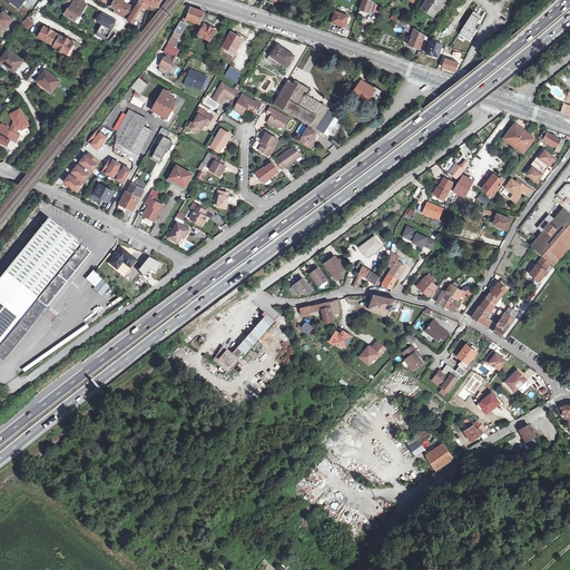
[(77,15),(79,16),(86,5),(78,0),(75,0),(74,2),(69,9),(68,9),(65,15),(75,20),(77,15)]
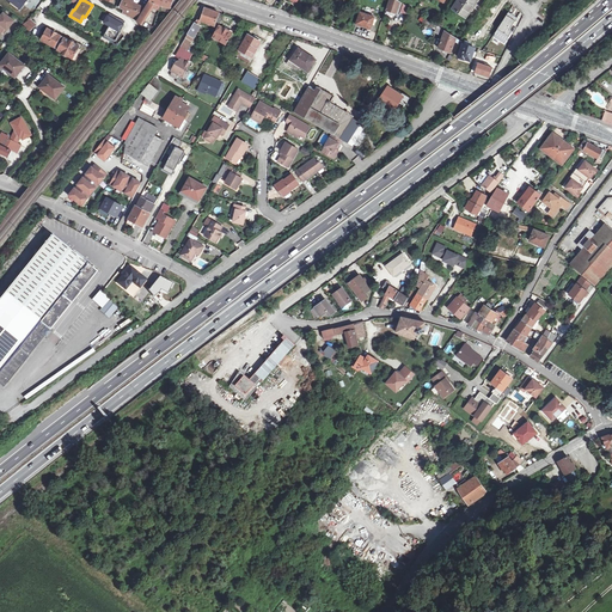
[(123,14),(130,18),(130,17),(135,18),(134,20),(136,22),(145,8),(128,1),(128,0),(122,0),(120,7),(124,10),(123,14)]
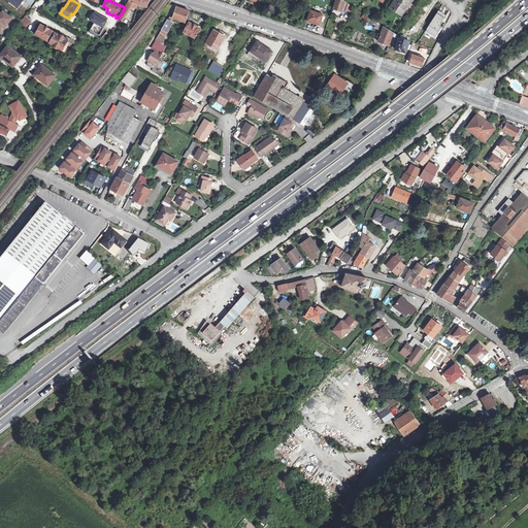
[(138,6),(139,6),(140,0),(129,0),(125,7),(118,19),(124,22),(125,21),(123,20),(131,6),(137,9),(138,6)]
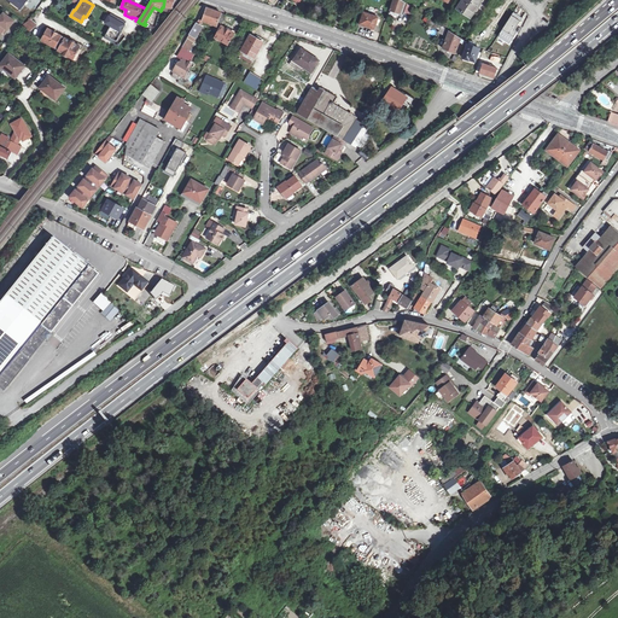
[(392,0),(389,10),(409,17),(414,5),(402,0),(392,0)]
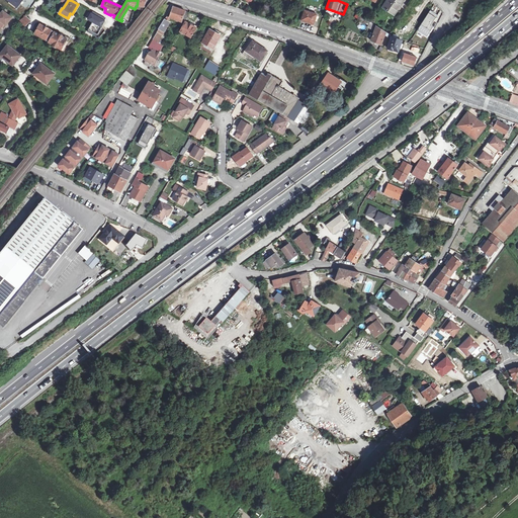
[(389,0),(384,7),(396,14),(399,9),(404,1),(402,0),(389,0)]
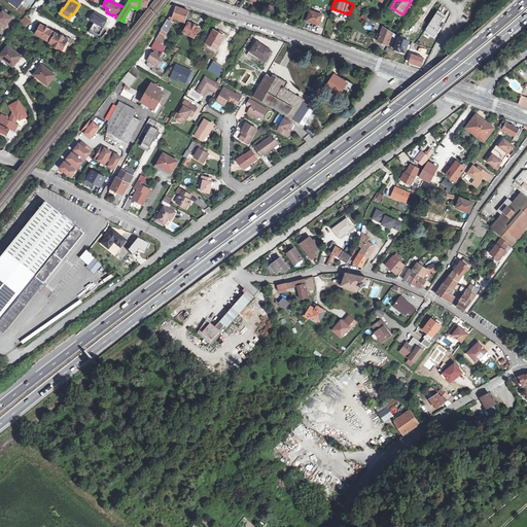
[(171,20),(172,21),(173,19),(179,21),(178,22),(180,23),(181,21),(184,22),(184,23),(186,24),(187,22),(191,12),(176,7),(172,16),(171,20)]
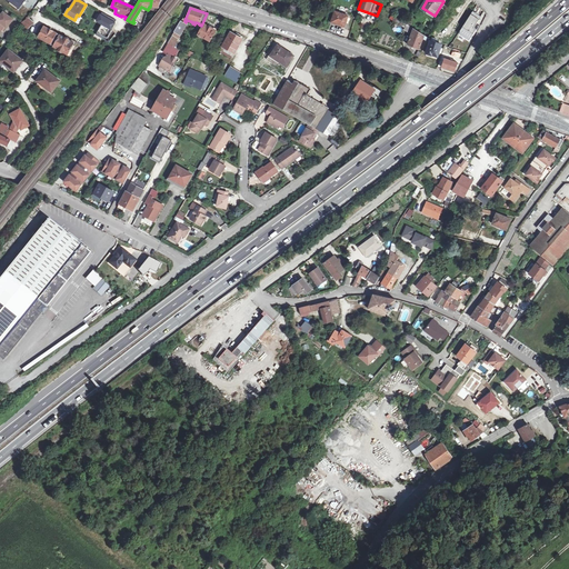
[(13,19),(3,11),(0,15),(0,32),(6,26),(7,27),(13,19)]
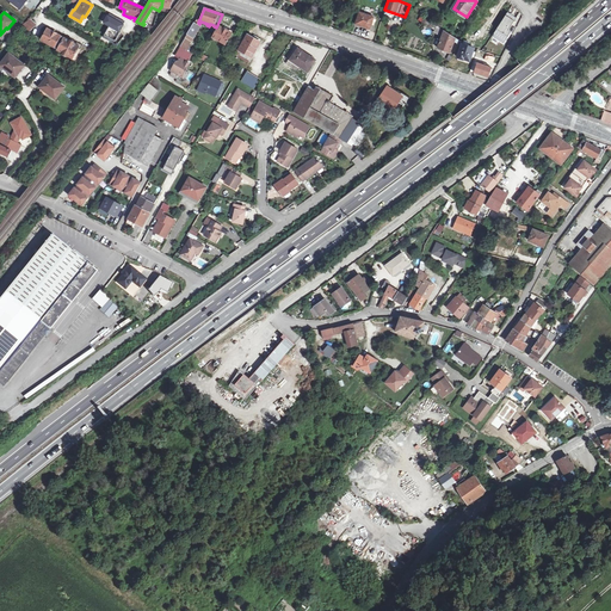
[(508,12),(493,36),(505,43),(511,34),(508,32),(518,18),(508,12)]
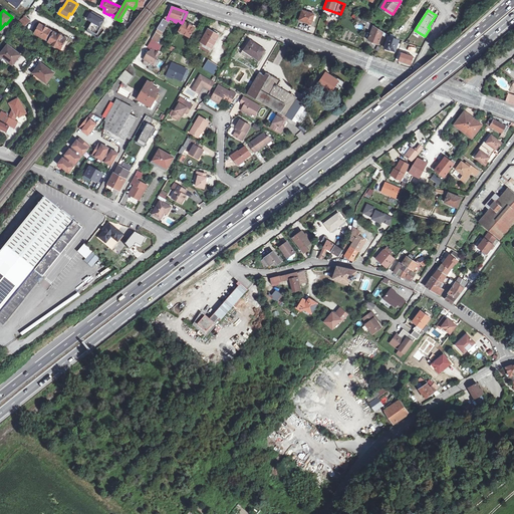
[(90,12),(86,19),(101,27),(104,19),(90,12)]
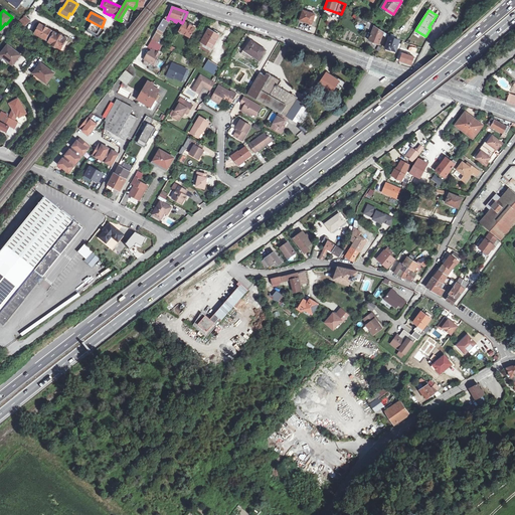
[(304,12),(301,21),(312,25),(315,16),(304,12)]
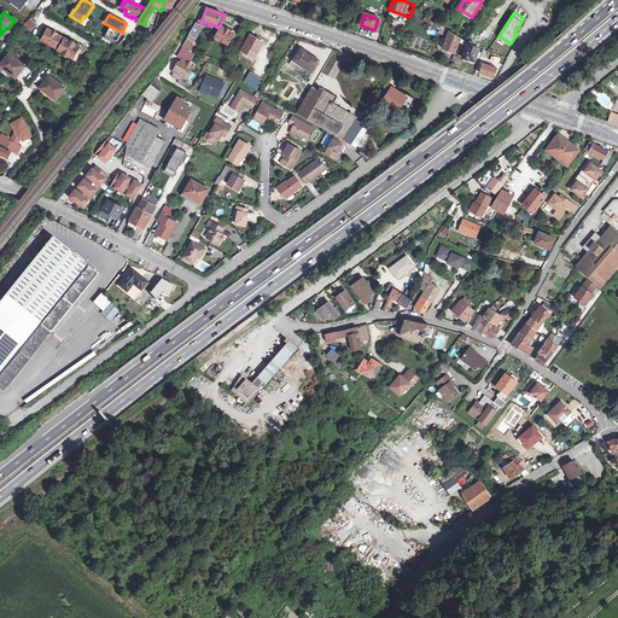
[(460,42),(464,45),(465,46),(467,42),(445,28),(441,25),(433,19),(426,16),(423,19),(439,30),(438,31),(448,38),(444,48),(455,52),(459,44),(460,42)]
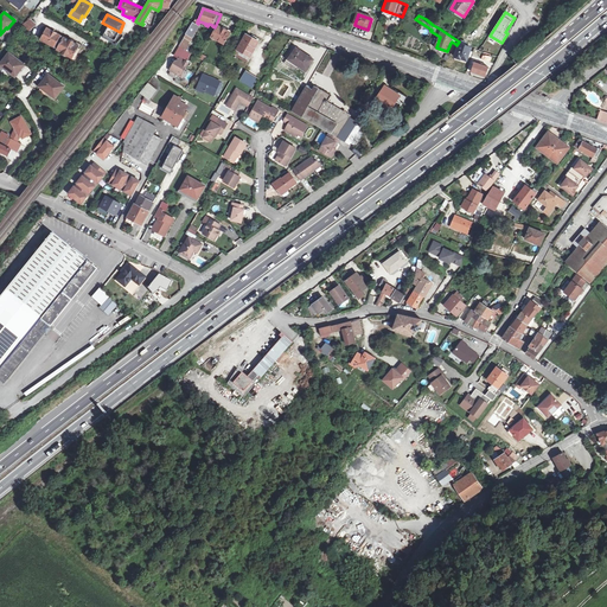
[(27,19),(25,21),(20,26),(25,33),(36,24),(29,18),(27,19)]
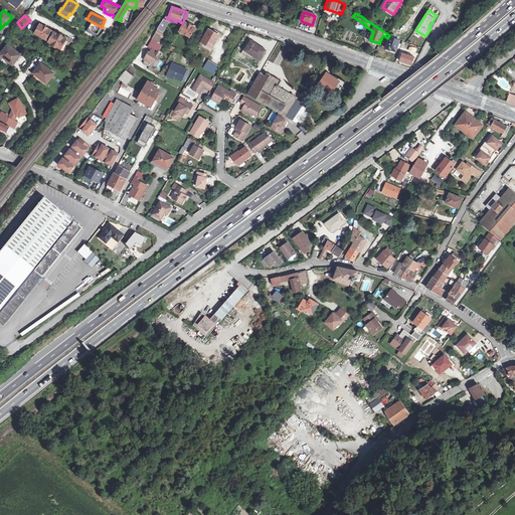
[(151,40),(157,43),(158,43),(160,40),(158,38),(168,22),(167,22),(163,19),(157,30),(157,31),(157,32),(158,33),(157,34),(154,35),(151,40)]
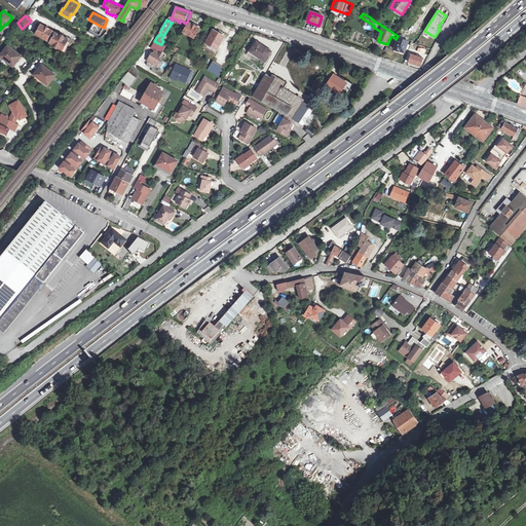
[(193,25),(193,24),(189,22),(183,32),(194,38),(199,29),(195,26),(193,25)]
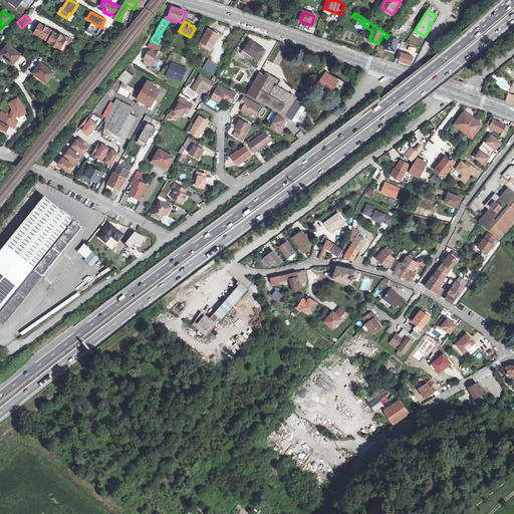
[(87,31),(98,37),(102,29),(90,23),(87,31)]
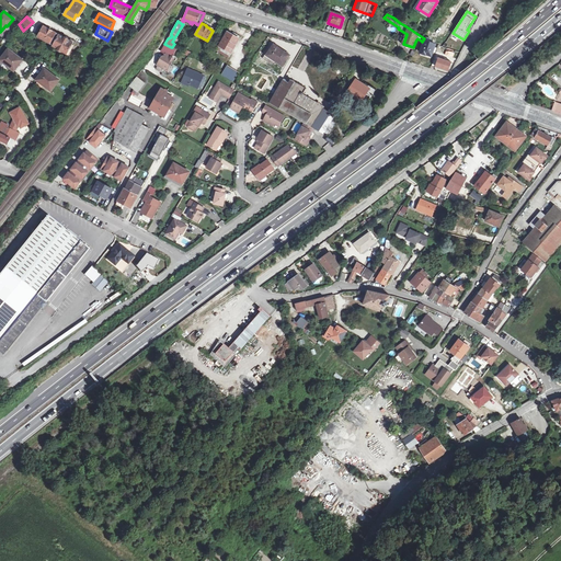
[(73,43),(61,35),(56,32),(44,26),(38,36),(50,44),(49,46),(53,48),(54,47),(55,46),(60,49),(68,54),(73,43)]
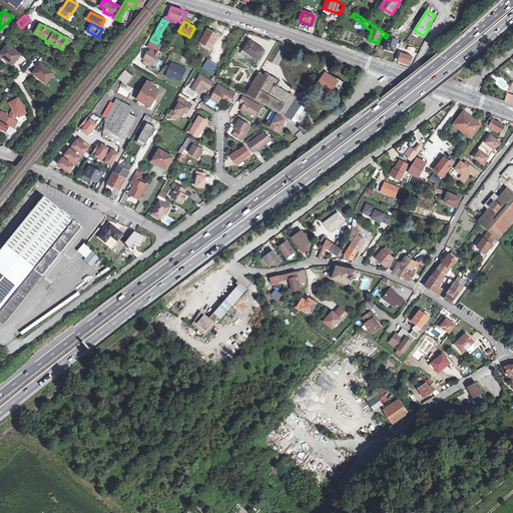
[(212,32),(212,31),(208,29),(199,43),(210,49),(218,36),(212,32)]
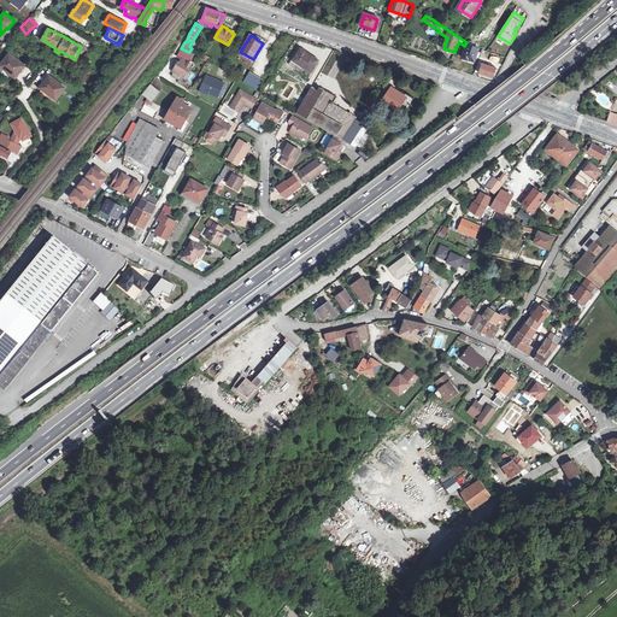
[(69,37),(68,39),(81,47),(75,59),(66,54),(65,56),(65,57),(75,62),(83,46),(69,37)]
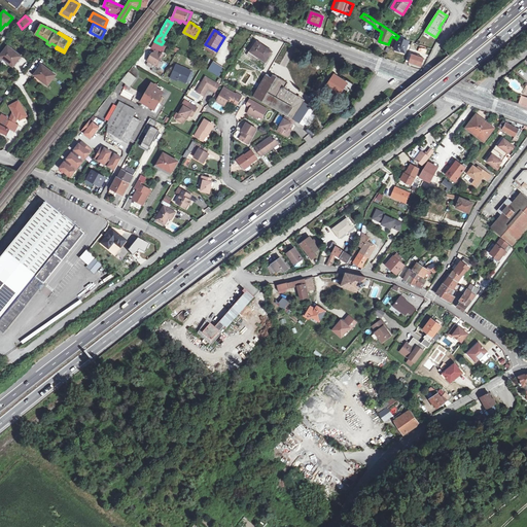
[(405,37),(401,35),(400,38),(399,38),(395,51),(405,55),(408,48),(409,48),(410,45),(409,45),(410,41),(403,39),(405,37)]
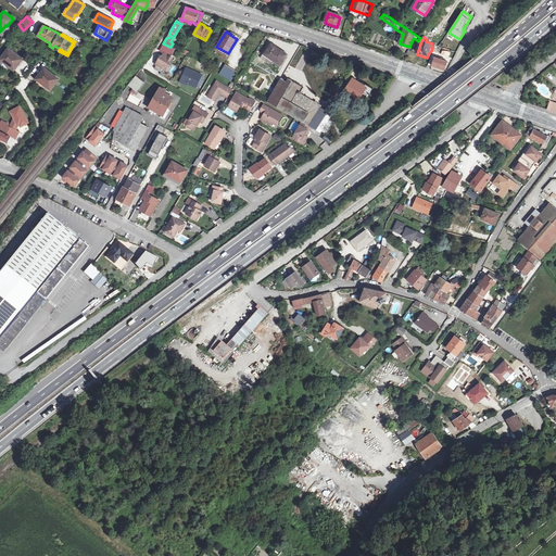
[(169,47),(164,43),(160,51),(164,54),(166,49),(168,50),(171,47),(169,47)]
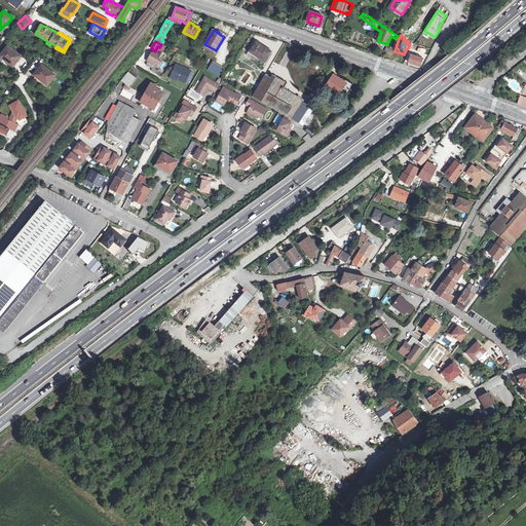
[(256,42),(247,55),(252,60),(254,55),(264,62),(271,52),(256,42)]
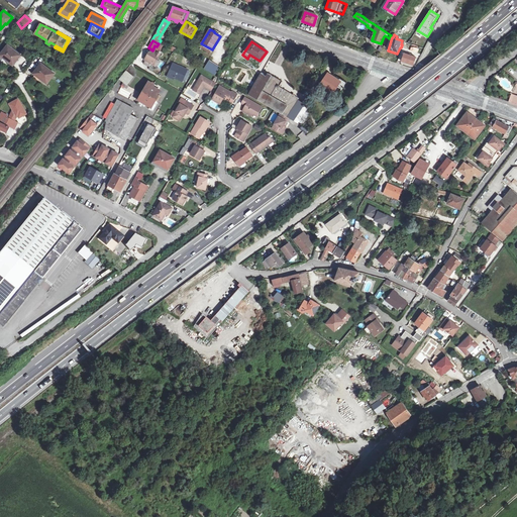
[(12,66),(19,56),(7,46),(1,55),(8,61),(7,62),(12,66)]
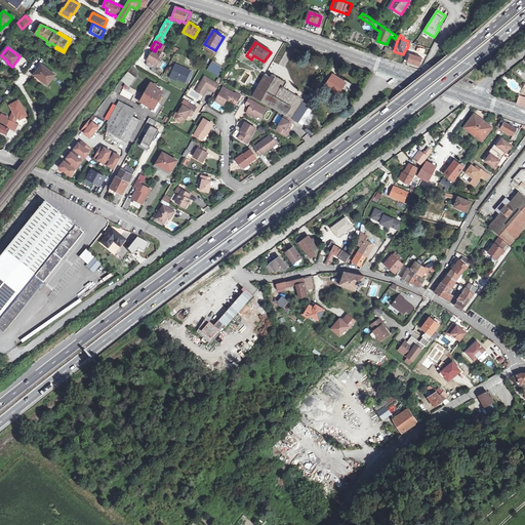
[(160,53),(159,53),(155,51),(154,53),(152,53),(153,55),(152,57),(150,57),(149,61),(148,61),(149,62),(147,66),(153,69),(155,66),(157,67),(161,57),(162,57),(163,57),(164,57),(164,56),(165,56),(165,55),(165,54),(165,53),(164,52),(163,52),(163,51),(162,51),(161,52),(160,52),(160,53)]
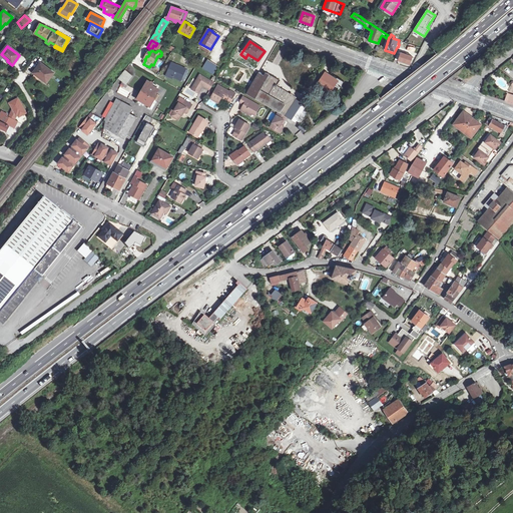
[(415,52),(412,51),(411,56),(409,55),(402,53),(400,61),(411,64),(415,52)]
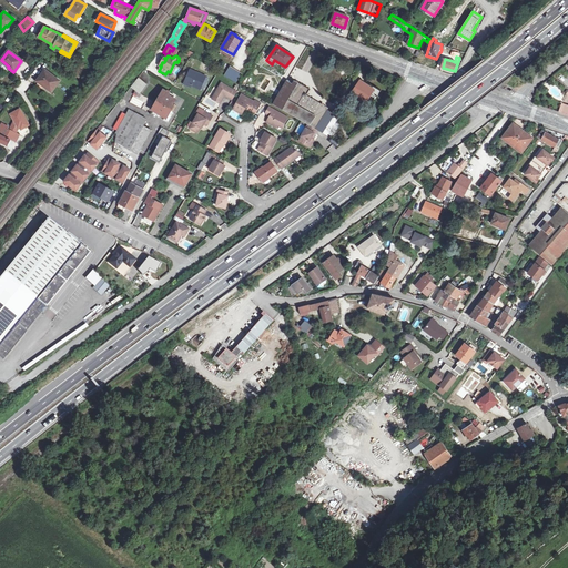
[(223,77),(227,79),(235,83),(241,73),(230,67),(223,77)]
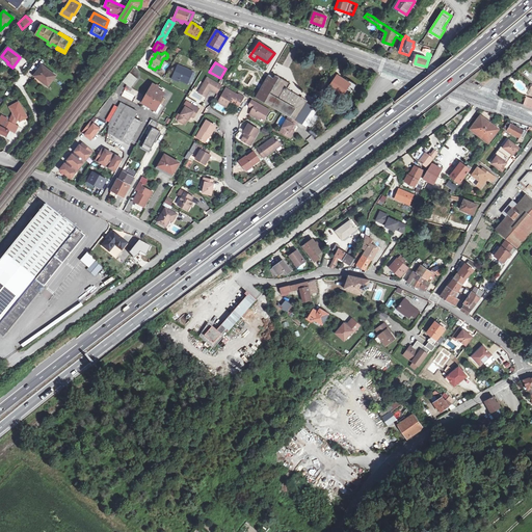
[(188,83),(192,72),(178,65),(174,77),(188,83)]
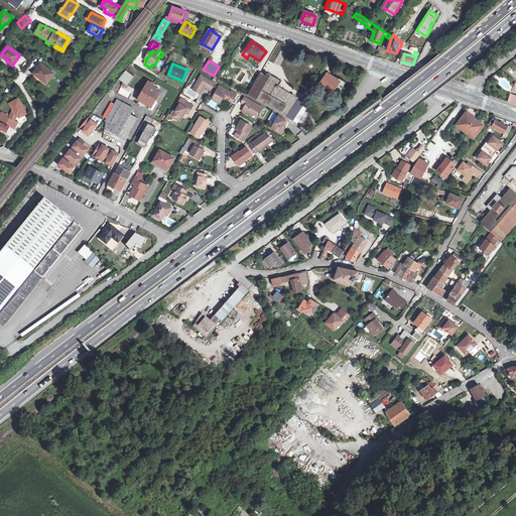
[(54,75),(41,66),(36,73),(43,80),(43,81),(47,84),(54,75)]
